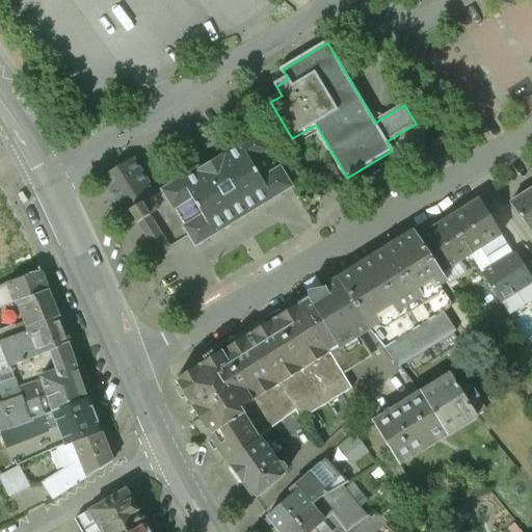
[(258,132),(160,190),(171,209),(174,208),(185,227),(183,228),(194,246),(291,188),(280,169),(277,170),(267,153),(269,152),(258,132)]
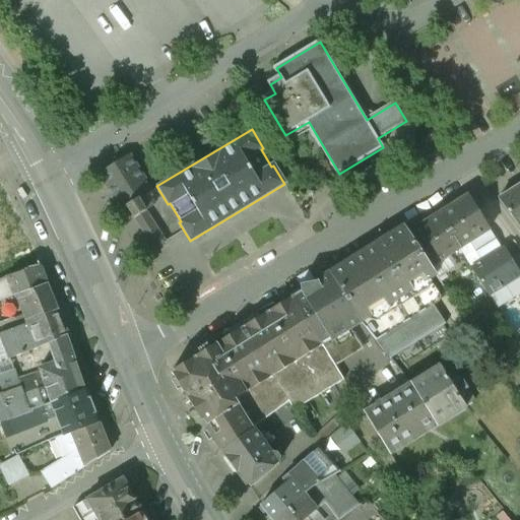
[(151,192),(129,154),(99,174),(122,210),(128,207),(153,248),(164,242),(144,210),(153,204),(147,195),(151,192)]
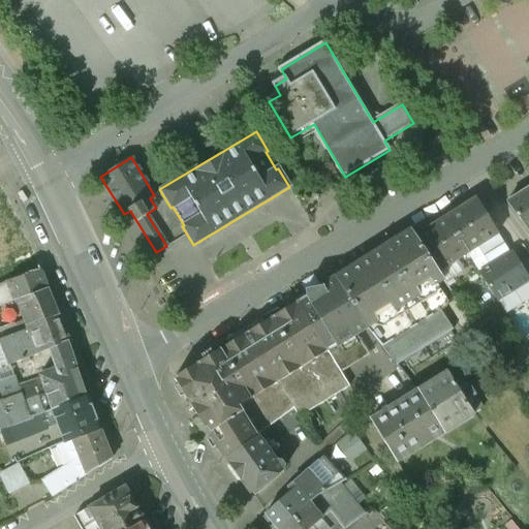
[(528,189),(507,203),(528,230),(528,231),(528,189)]
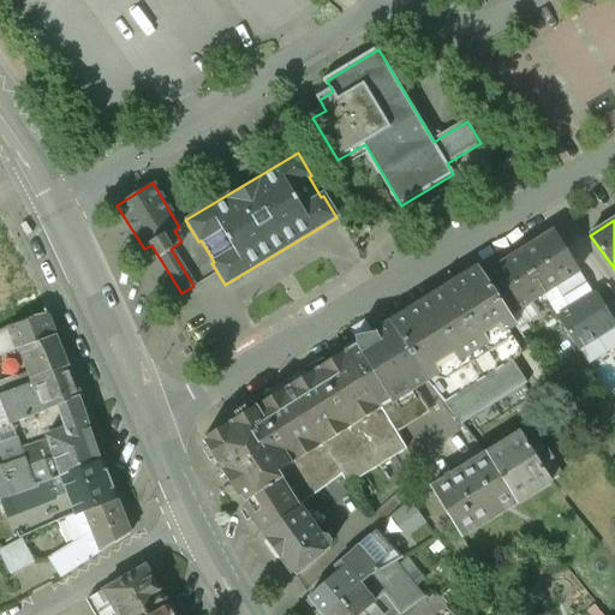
[(553,231),(518,254),(543,296),(556,287),(580,272),(553,231)]
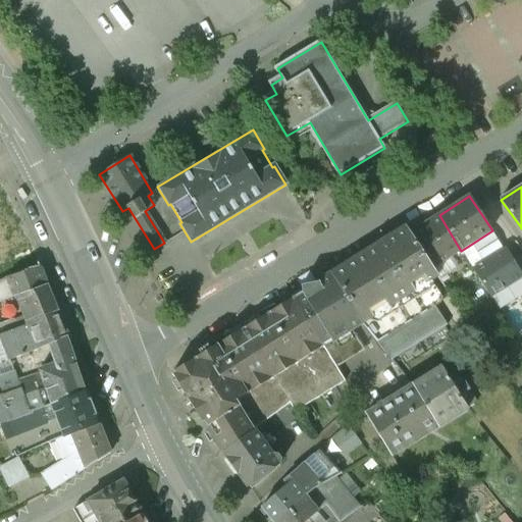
[(439,215),(410,233),(432,268),(461,251),(439,215)]
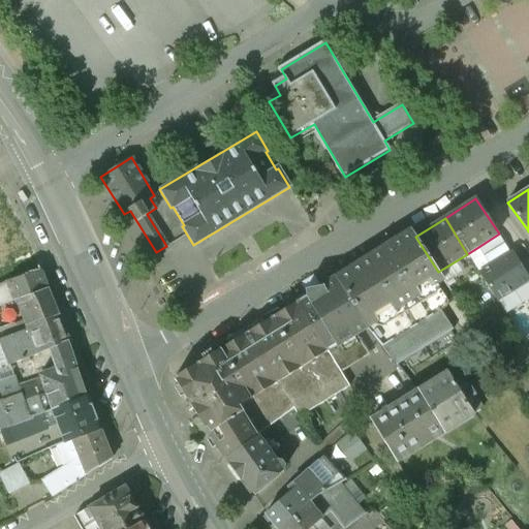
[(412,230),(335,279),(349,301),(347,302),(367,327),(397,365),(435,341),(454,330),(440,309),(428,289),(443,280),(415,237),(412,230)]
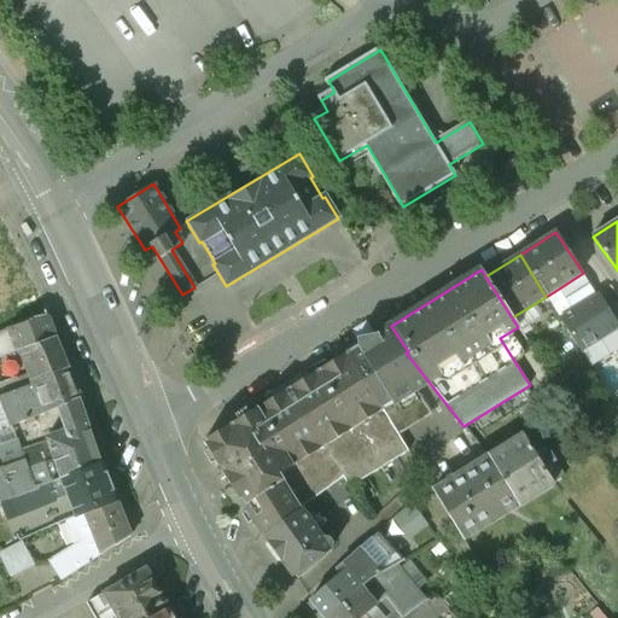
[(598,296),(573,310),(559,289),(546,297),(578,350),(614,328),(614,327),(617,324),(617,297),(610,286),(598,296)]
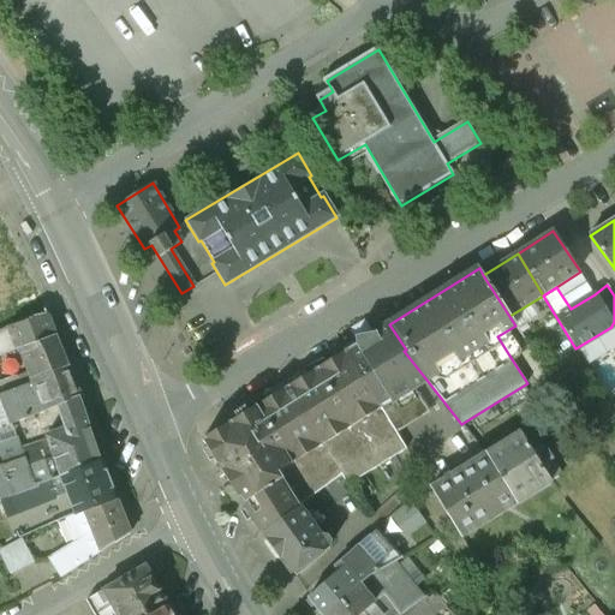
[(0,333),(0,357),(21,350),(57,338),(47,315),(17,326),(16,326),(9,328),(9,330),(0,333)]
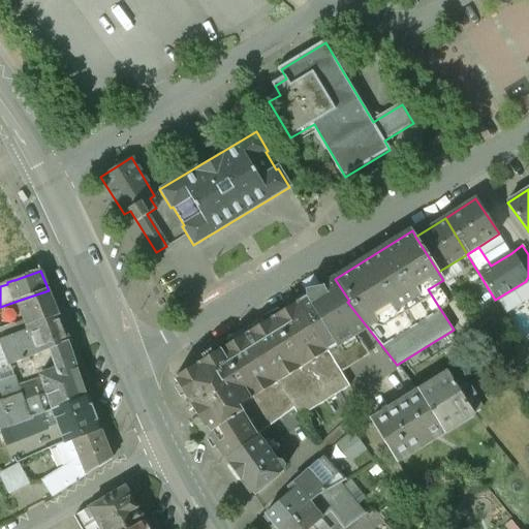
[(349,301),(335,279),(322,286),(355,334),(367,327),(347,302),(349,301)]
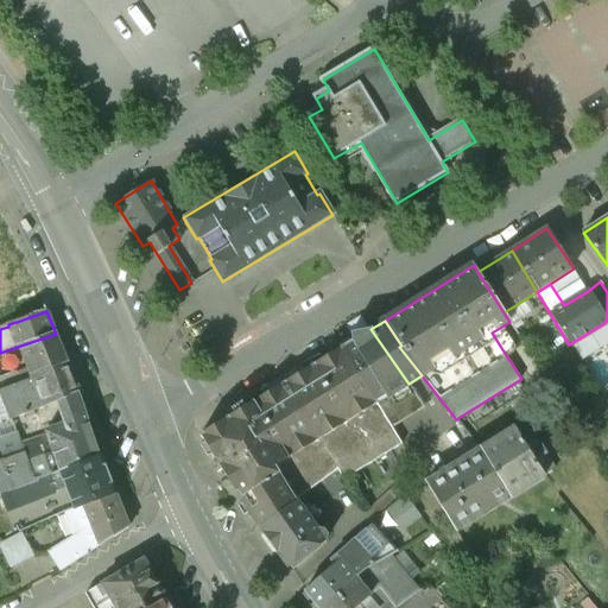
[(409,384),(371,329),(342,347),(377,403),(378,406),(409,384)]
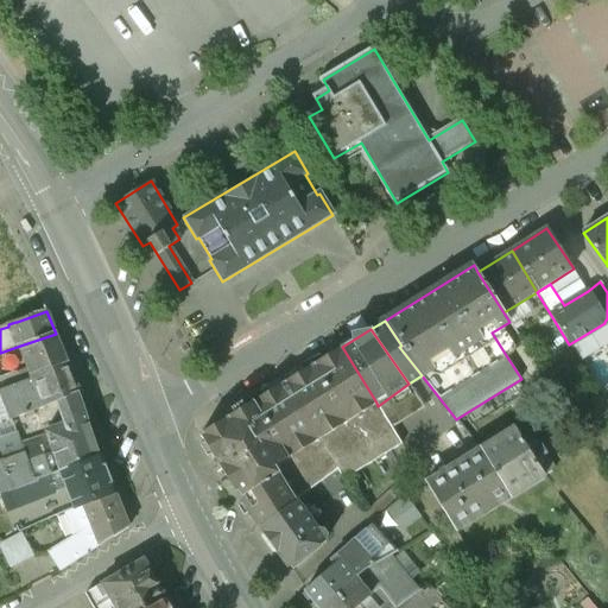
[(56,334),(20,346),(29,369),(31,375),(67,362),(56,334)]
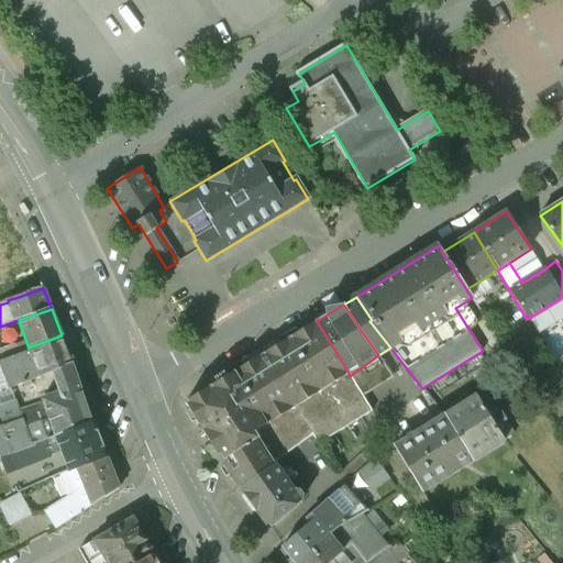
[(512,360),(486,318),(468,329),(483,351),(463,363),(475,383),(512,360)]
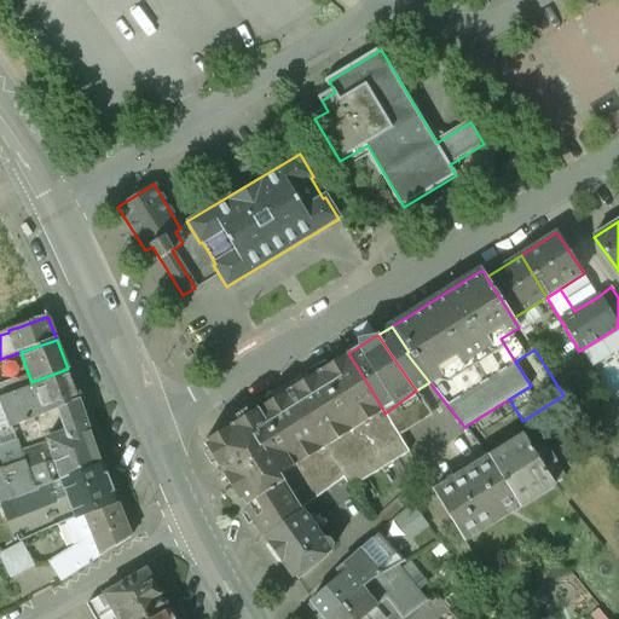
[(348,353),(288,391),(323,447),(383,410),(348,353)]
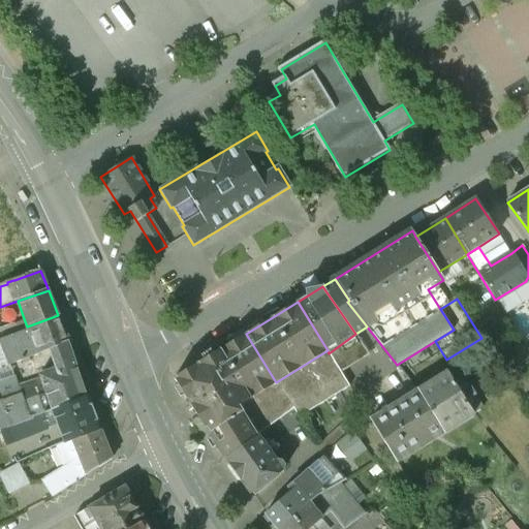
[(59,318),(28,330),(27,327),(25,321),(16,325),(19,333),(5,338),(0,339),(0,368),(10,365),(50,349),(68,343),(59,318)]
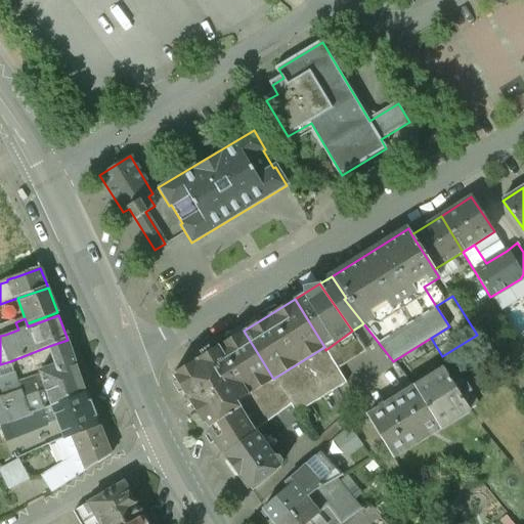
[(15,322),(2,328),(5,335),(18,330),(15,322)]
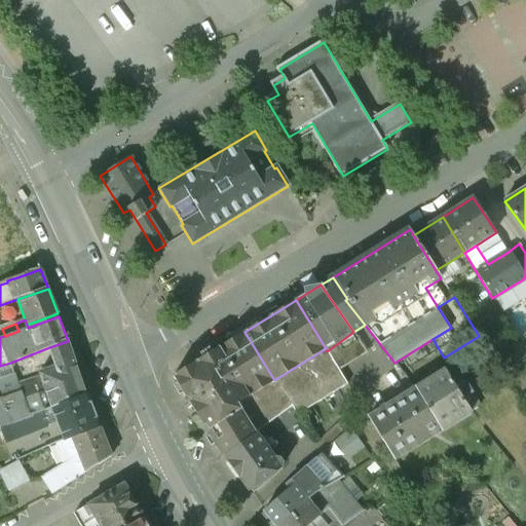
[(245,332),(194,364),(228,416),(241,408),(238,403),(274,380),(245,332)]
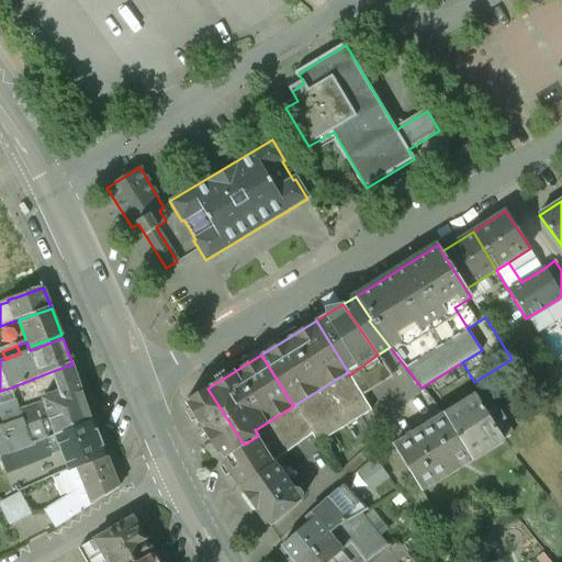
[(378,355),(349,375),(362,397),(393,377),(378,355)]
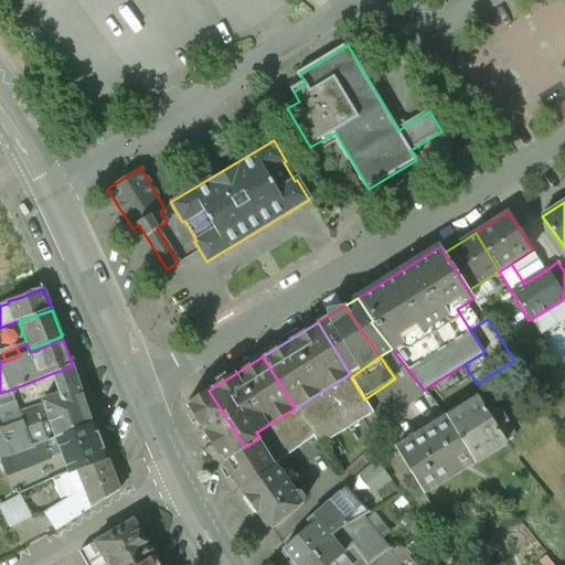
[(73,366),(53,373),(61,394),(42,401),(43,405),(55,439),(56,438),(94,424),(73,366)]
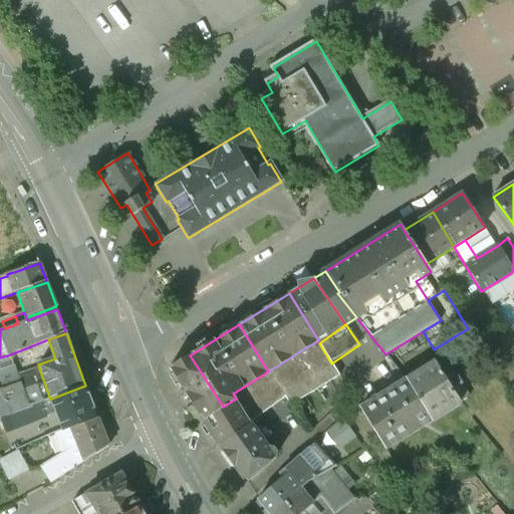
[(268,371),(233,394),(236,399),(251,423),(284,398),(291,405),(339,375),(331,363),(319,343),(318,340),(268,371)]
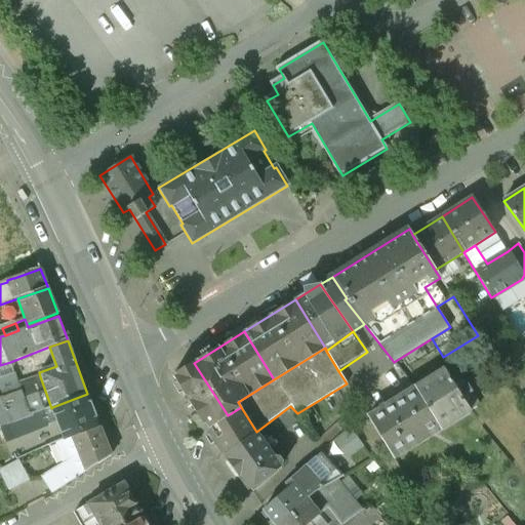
[(0,378),(14,373),(10,362),(0,365),(0,378)]
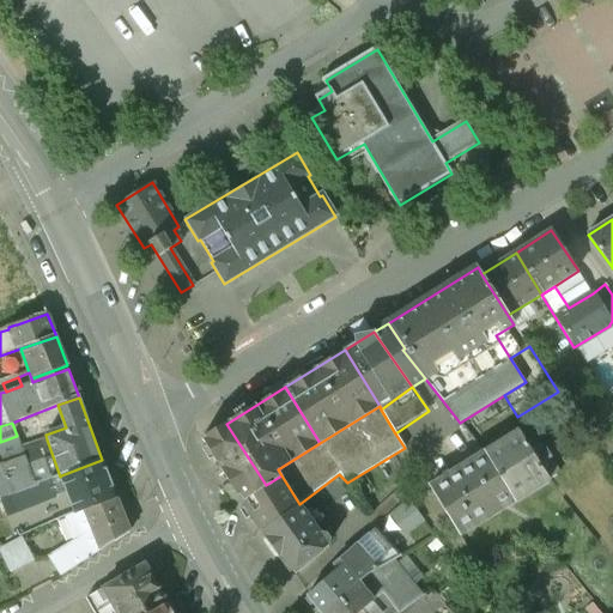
[(299,504),(281,475),(266,485),(226,424),(214,431),(211,454),(261,532),(299,504)]
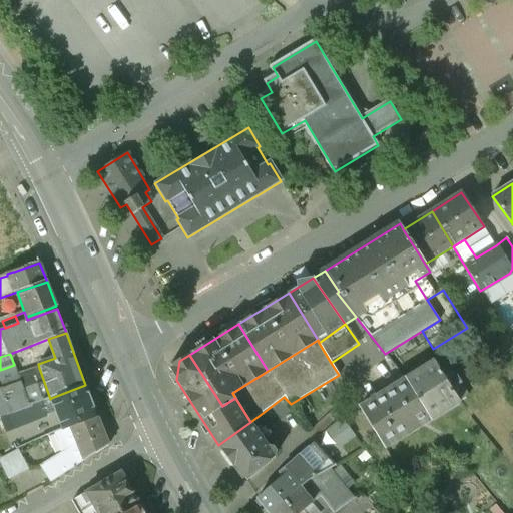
[(444,377),(434,361),(406,379),(431,419),(459,402),(452,390),(462,384),(454,371),(444,377)]
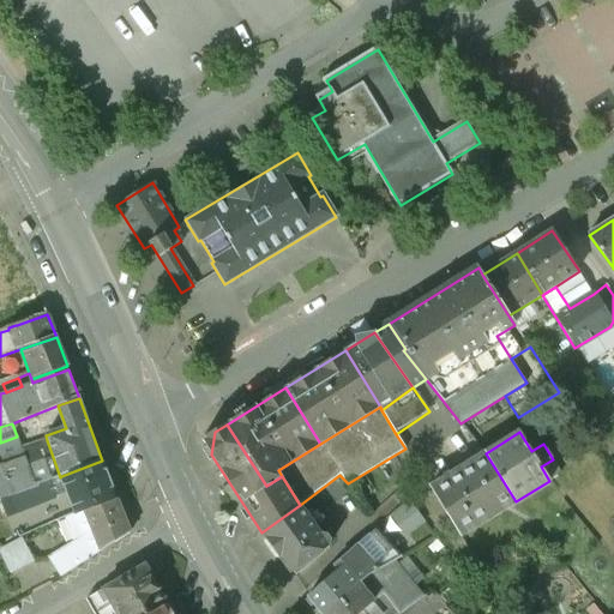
[(17,437),(0,443),(0,499),(1,499),(60,477),(47,440),(42,443),(44,450),(25,457),(22,450),(17,437)]
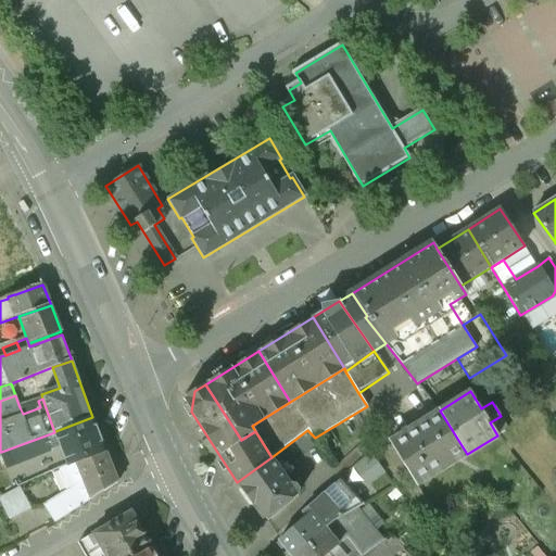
[(38,401),(20,407),(23,414),(40,407),(38,401)]
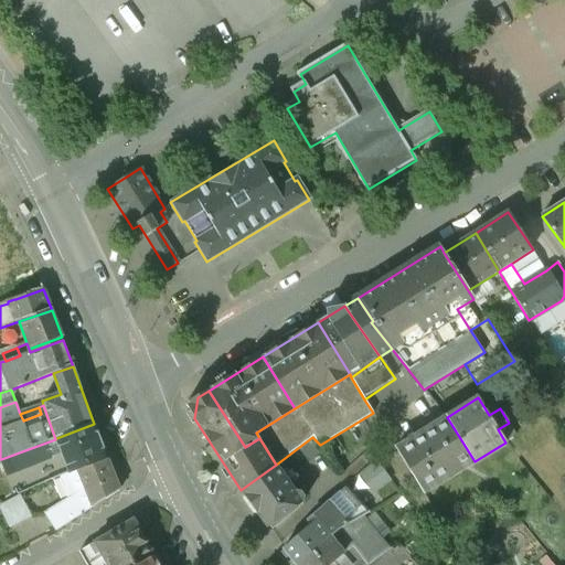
[(475,461),(447,417),(395,449),(423,494),(475,461)]
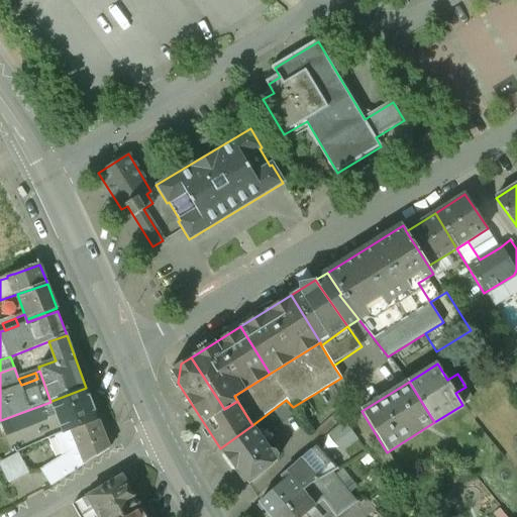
[(86,388),(52,401),(57,414),(64,433),(98,420),(86,388)]
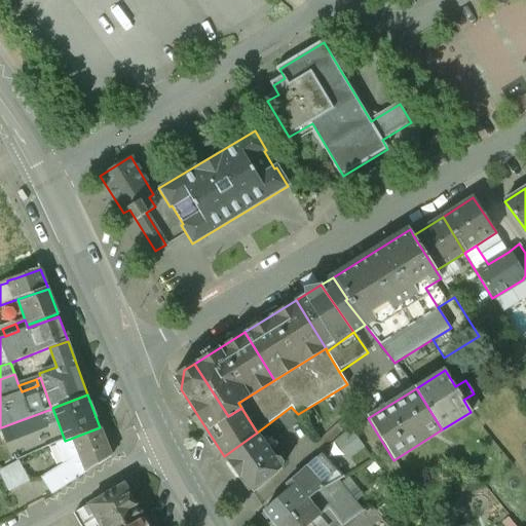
[(51,409),(1,427),(6,442),(58,421),(52,408),(51,409)]
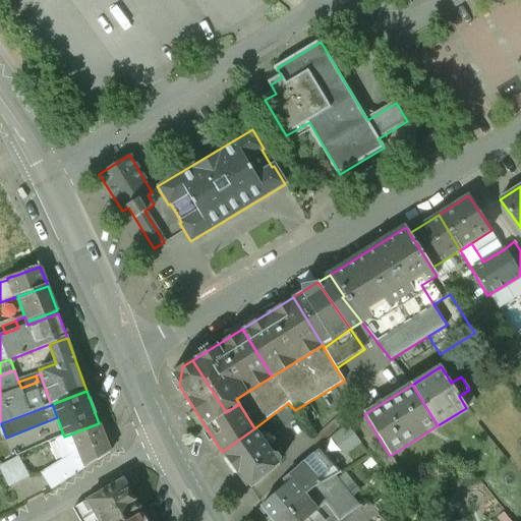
[(64,437),(55,440),(63,460),(72,455),(82,470),(110,453),(99,423),(64,437)]
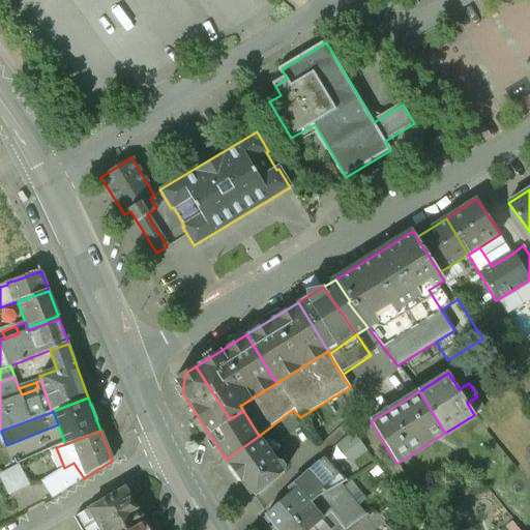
[(355,460),(371,447),(357,431),(342,443),(355,460)]
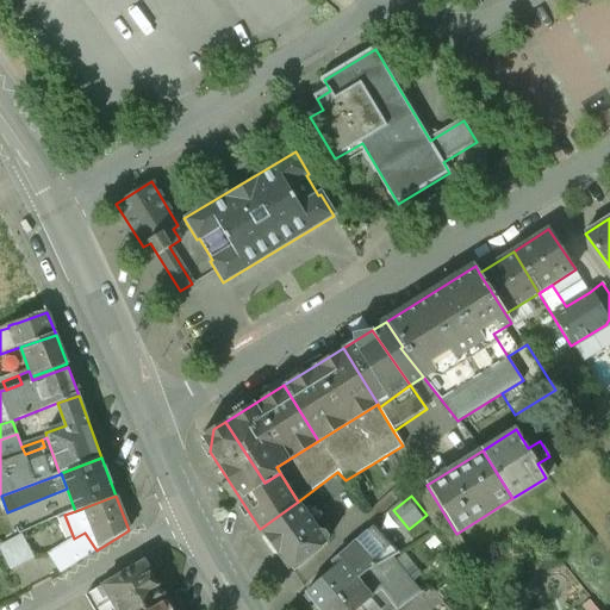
[(319,529),(298,502),(260,529),(257,530),(272,551),(288,572),(329,541),(330,535),(327,530),(319,529)]
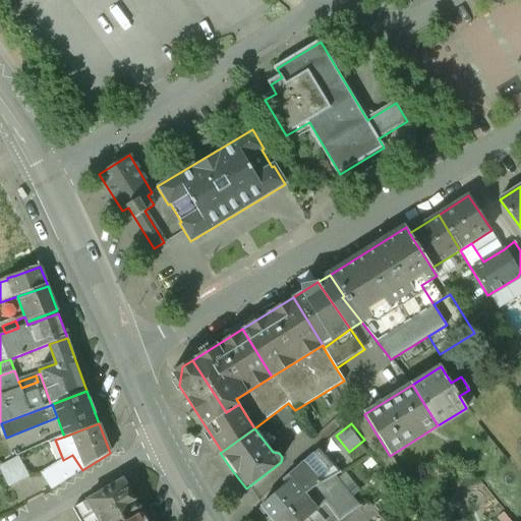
[(289,481),(261,506),(271,520),(275,520),(289,510),(292,513),(307,500),(304,496),(312,488),(313,488),(332,478),(341,472),(319,448),(286,477),(289,481)]
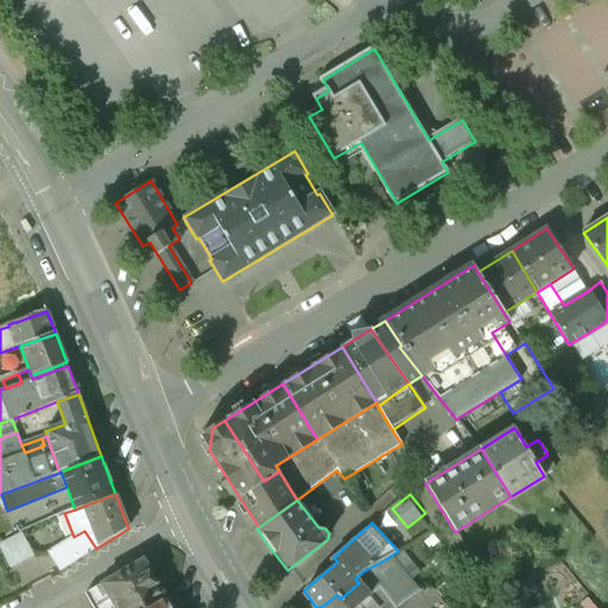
[(74,537),(49,553),(61,572),(96,549),(84,531),(74,537)]
